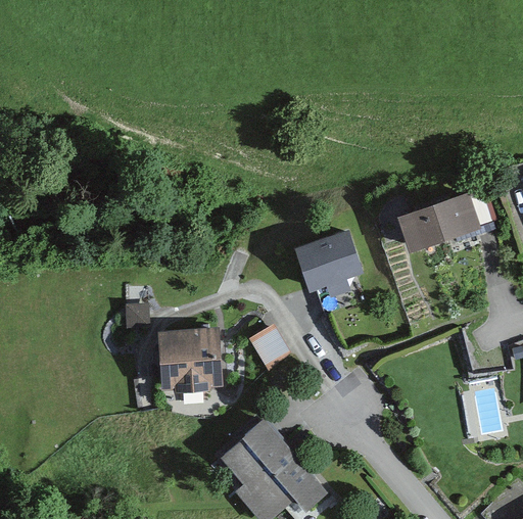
[(483,192),(399,217),(410,252),(494,227),(483,192)]
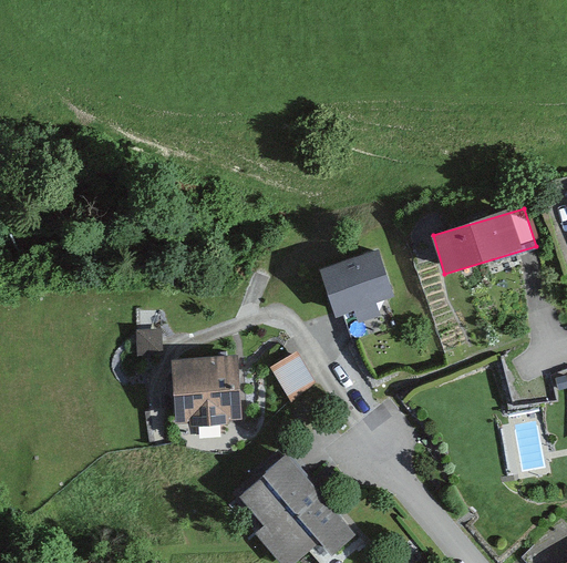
[(385,237),(307,259),(321,310),(346,304),(352,325),(384,315),(380,298),(401,293),(385,237)]
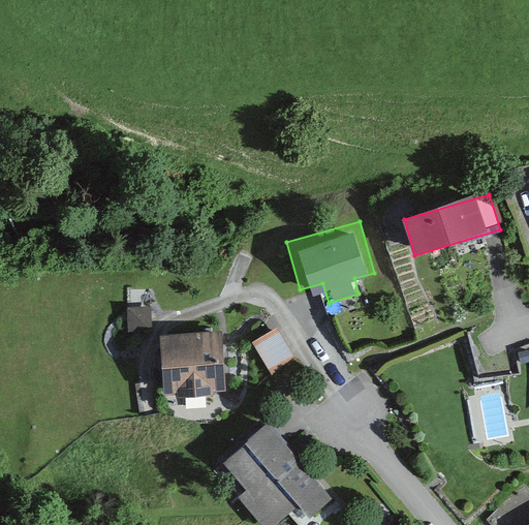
[(151,305),(127,306),(128,329),(152,328),(151,305)]
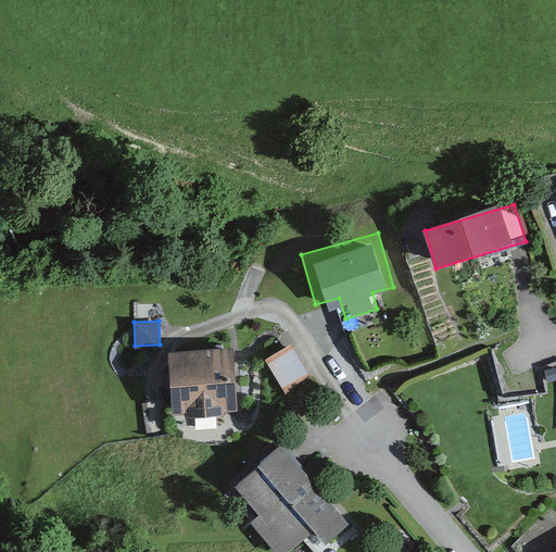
[(290,336),(261,351),(281,390),(311,375),(290,336)]
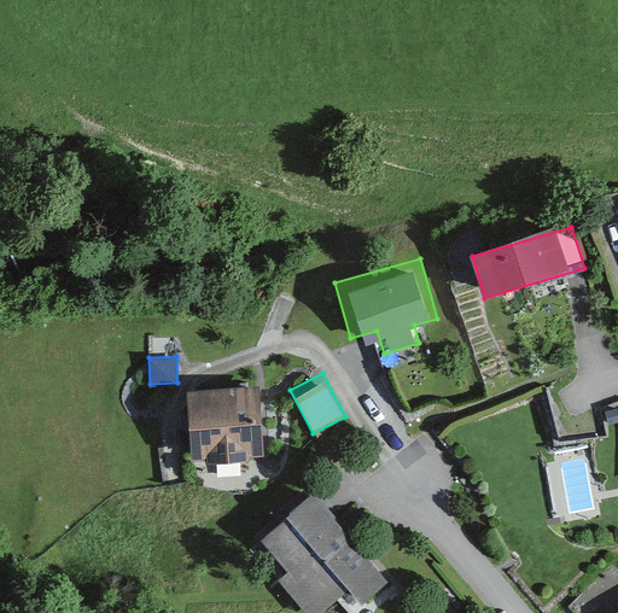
[(258,385),(181,390),(186,461),(263,456),(258,385)]
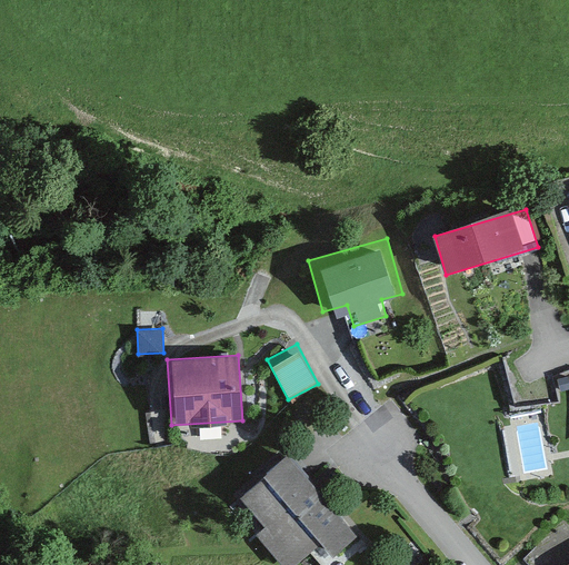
[(359,535),(290,453),(238,497),(265,528),(257,534),(283,564),(293,564),(321,543),(332,557),(359,535)]
